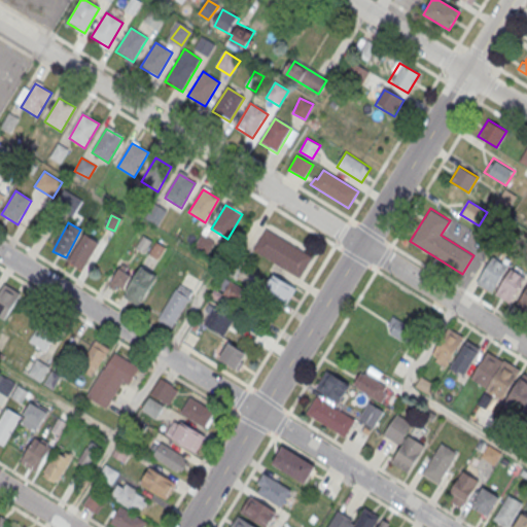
[(266,230),(252,251),(300,279),(312,257),(266,230)]
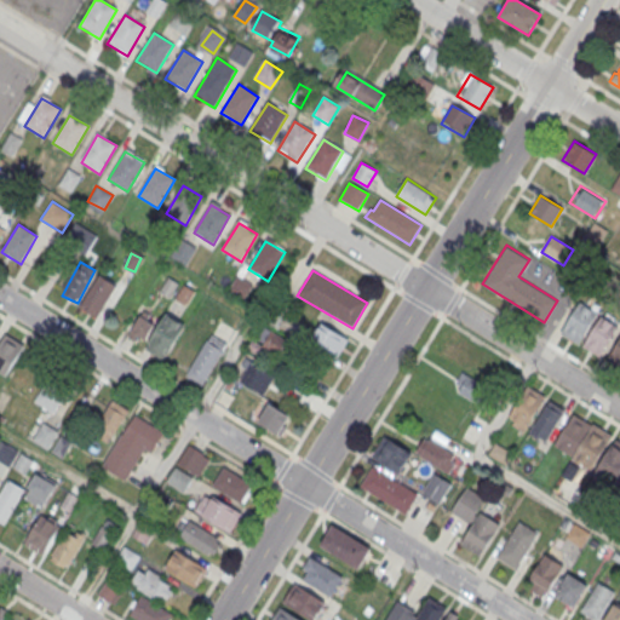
[(118,285),(99,275),(80,308),(98,319),(118,285)]
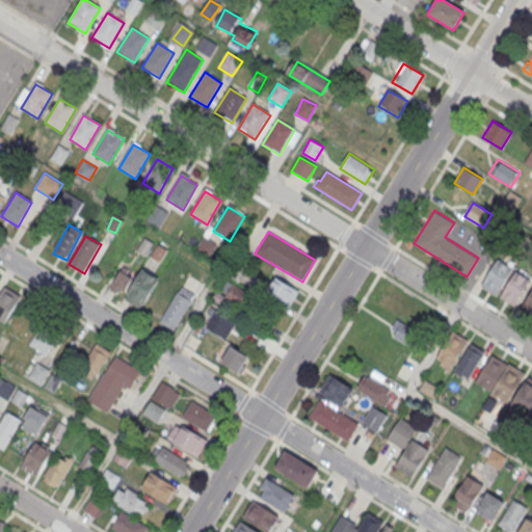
[(152,244),(144,240),(138,249),(145,254),(152,244)]
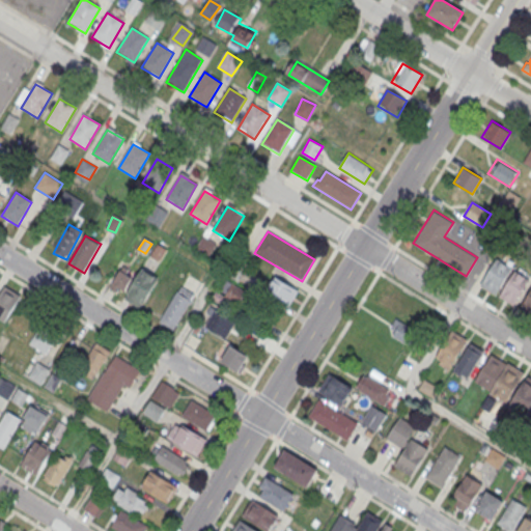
[(165,251),(158,246),(151,255),(159,260),(165,251)]
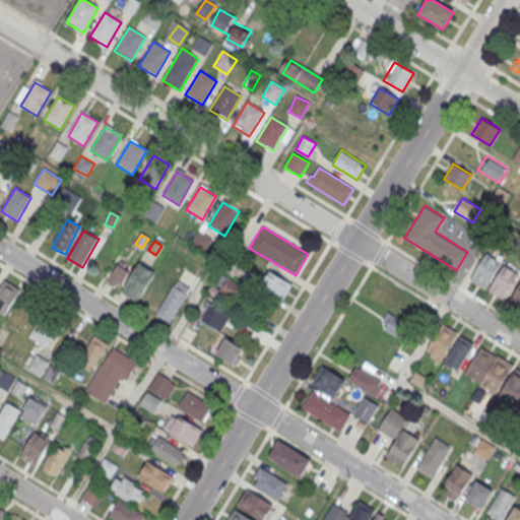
[(486,253),(470,279),(485,288),(502,262),(486,253)]
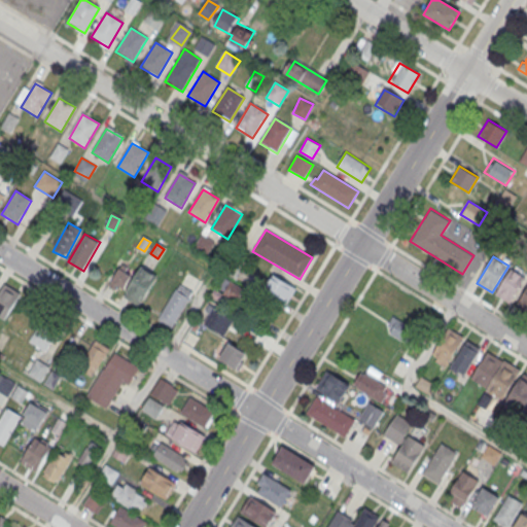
[(139,307),(156,276),(140,267),(134,277),(119,268),(109,286),(123,294),(121,296),(139,307)]
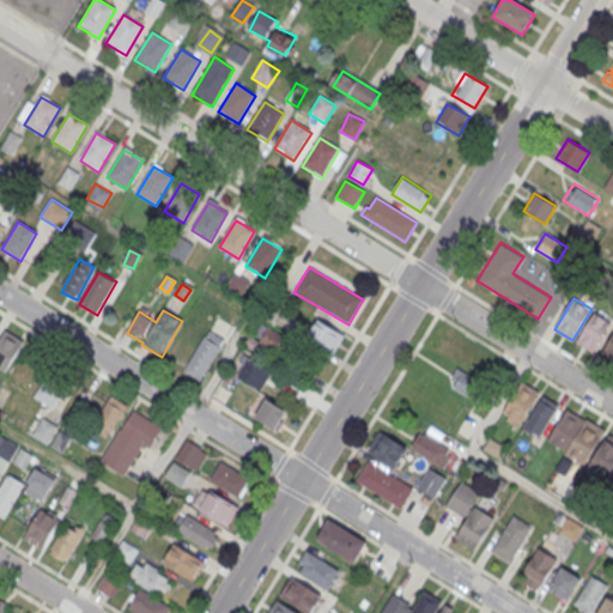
[(594,311),(575,341),(593,353),(612,322),(594,311)]
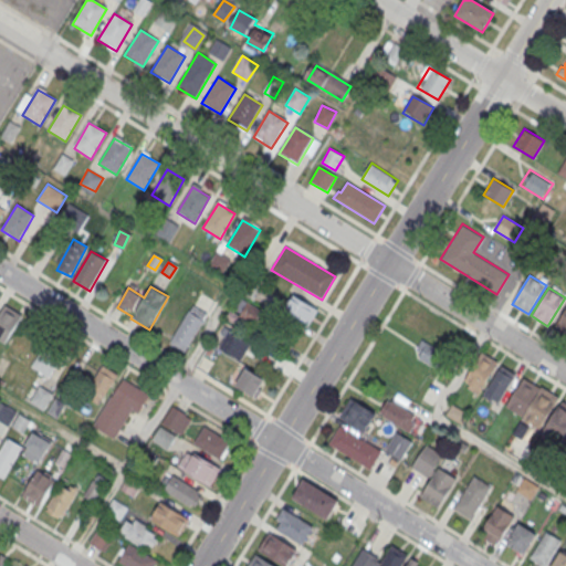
[(307,327),(318,308),(294,296),(284,315),(307,327)]
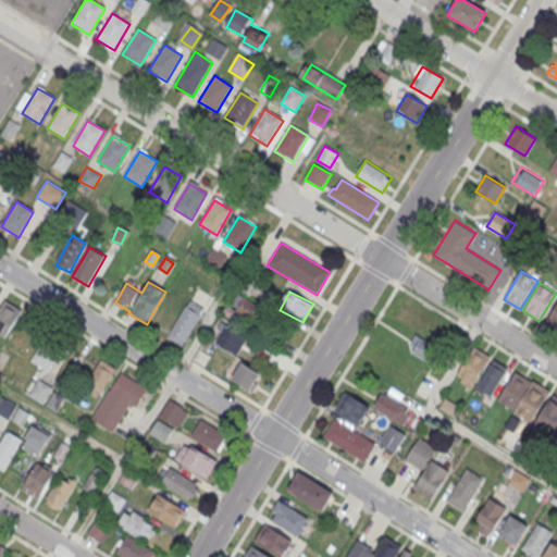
[(183,347),(203,309),(188,300),(168,338),(183,347)]
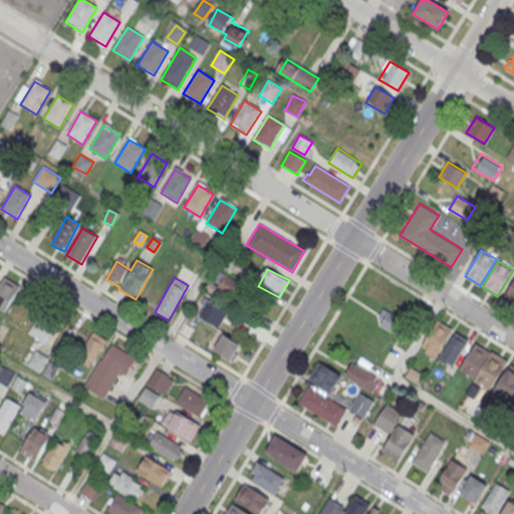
[(0,309),(5,313),(20,287),(4,278),(0,284),(0,309)]
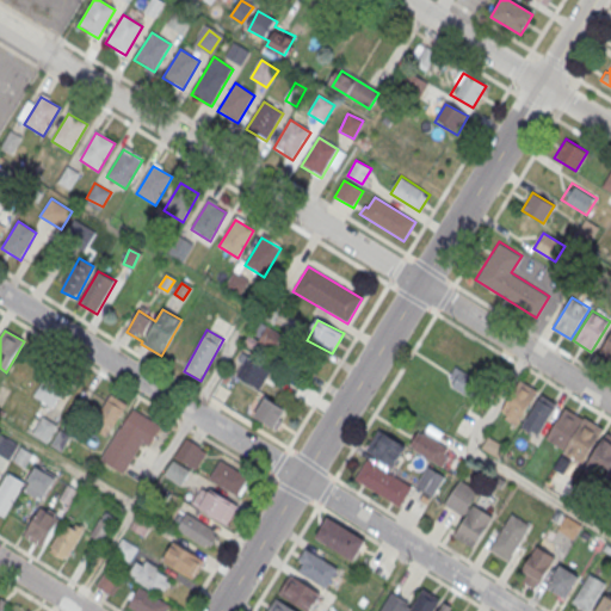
[(610,332),(597,355),(610,364),(610,332)]
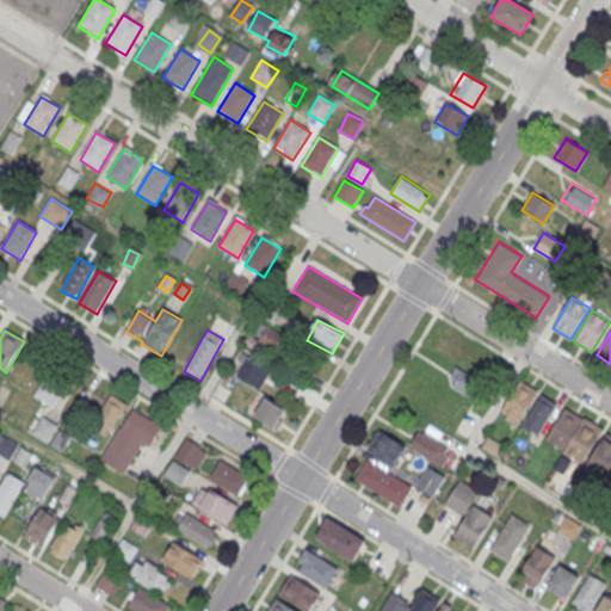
[(235,375),(257,388),(267,370),(246,357),(235,375)]
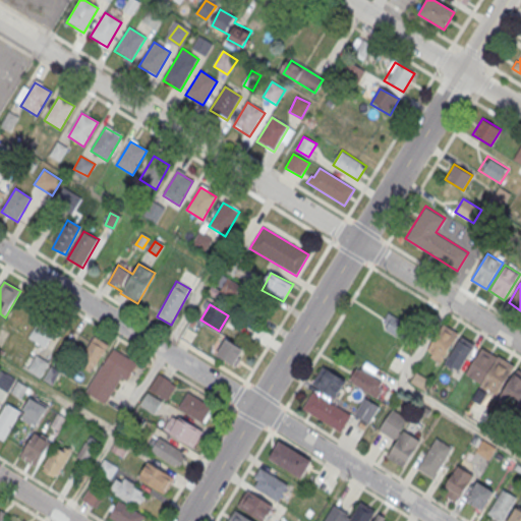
[(411,324),(387,313),(380,329),(404,339),(411,324)]
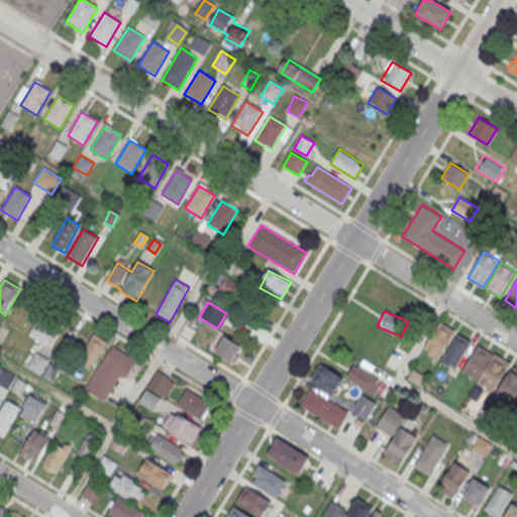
[(45,344),(55,328),(37,318),(28,334),(45,344)]
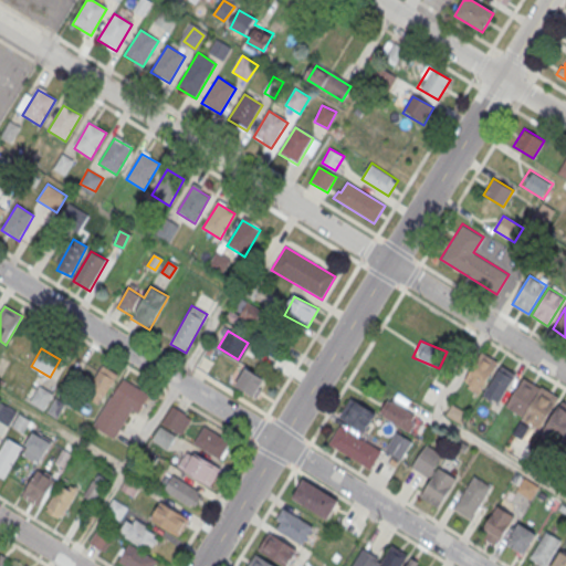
[(499,363),(481,353),(462,385),(479,395),(499,363)]
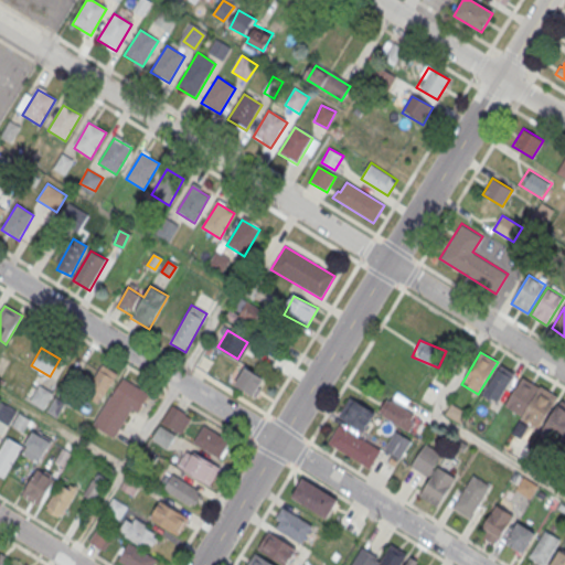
[(100,403),(118,374),(102,364),(83,393),(100,403)]
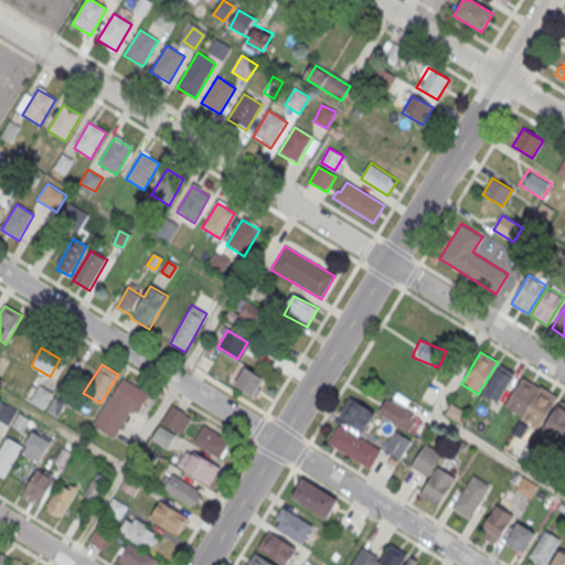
[(515,374),(501,364),(482,394),(497,403),(515,374)]
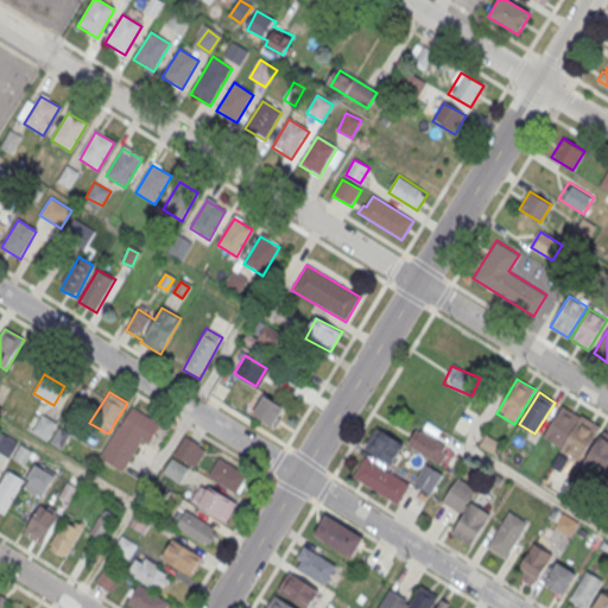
[(253,416),(272,428),(285,410),(264,397),(253,416)]
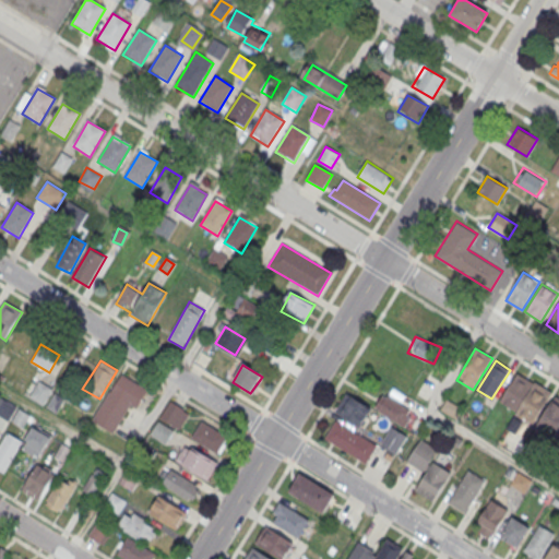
[(516,372),(533,382),(516,411),(500,401),(516,372)]
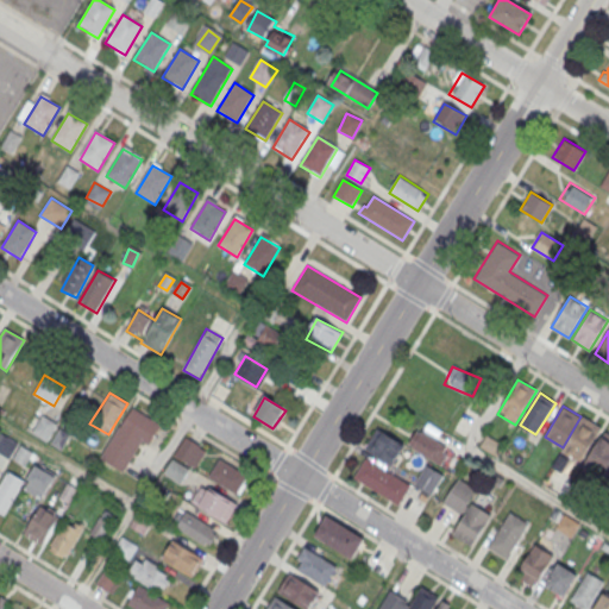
[(132,408),(161,426),(149,446),(142,443),(123,472),(100,459),(120,427),(121,427),(132,408)]
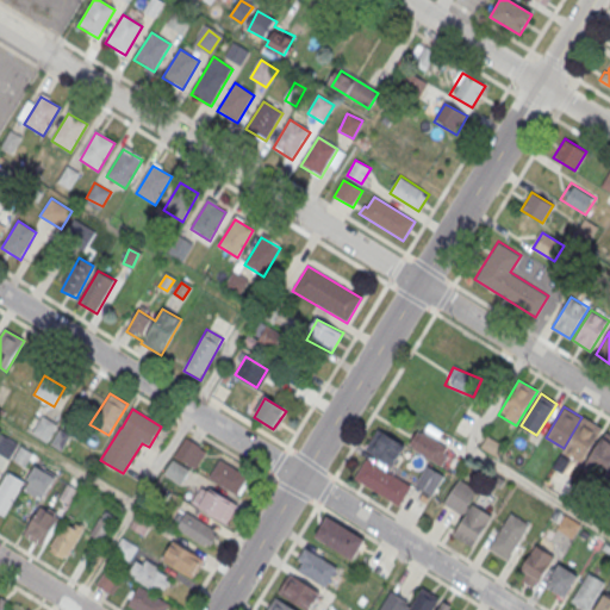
[(58,424),(42,414),(31,433),(47,442),(58,424)]
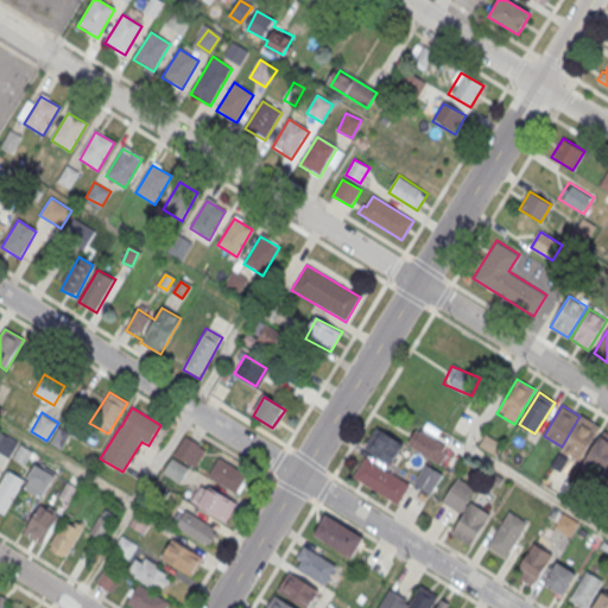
[(582,415),(601,426),(580,461),(561,450),(582,415)]
